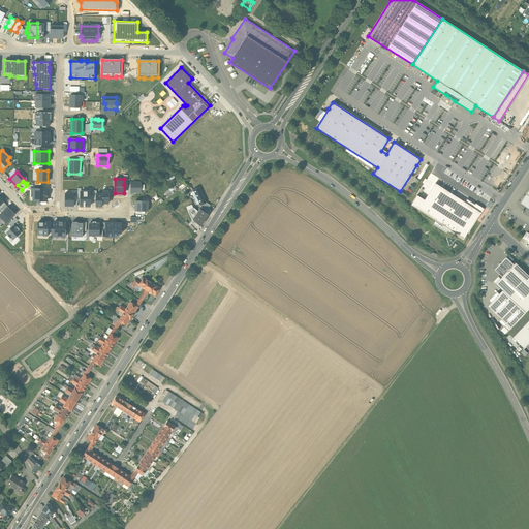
[(130,182),(130,192),(142,193),(142,182),(130,182)]
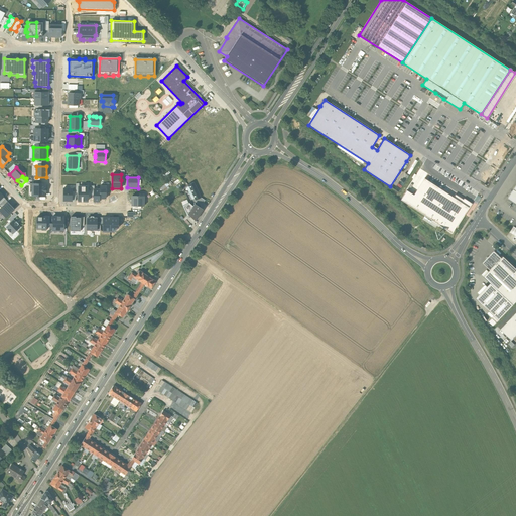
[(401,200),(452,233),(456,227),(457,227),(472,204),(464,199),(464,200),(456,195),(454,198),(424,178),(414,196),(407,190),(401,200)]
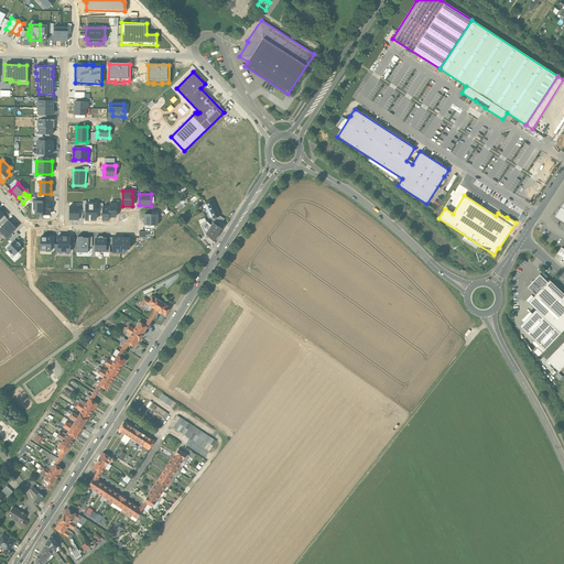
[(35,210),(35,215),(50,215),(50,210),(51,210),(51,205),(50,205),(50,202),(33,201),(33,210),(35,210)]
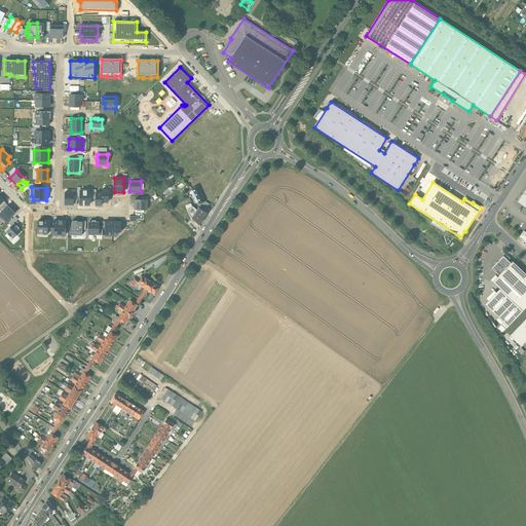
[(197,187),(192,189),(199,203),(204,201),(197,187)]
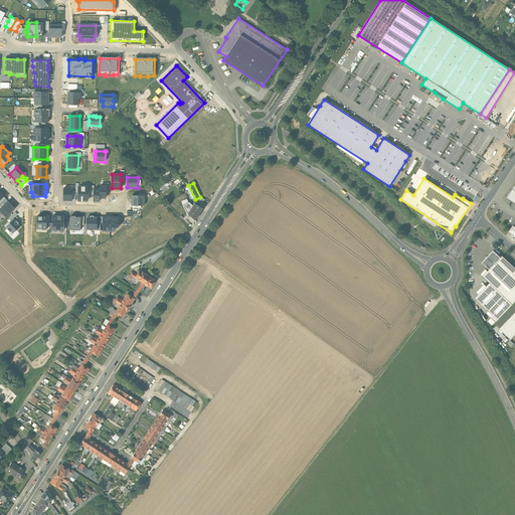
[(88,187),(78,186),(78,200),(88,201),(88,187)]
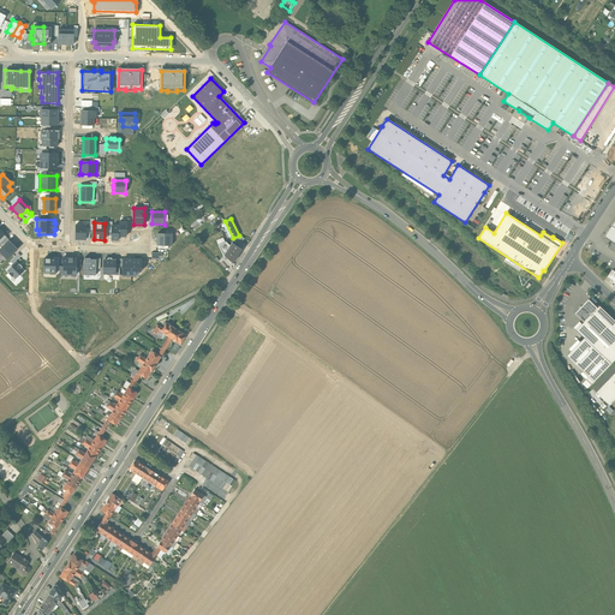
[(85,225),(76,225),(76,239),(85,239),(85,225)]
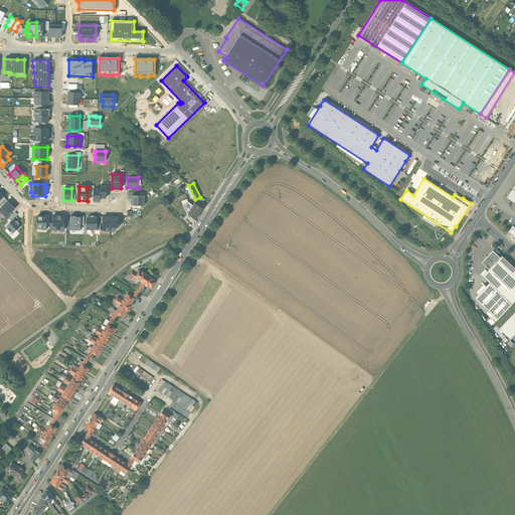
[(139,196),(132,195),(132,205),(144,205),(144,194),(139,194),(139,196)]
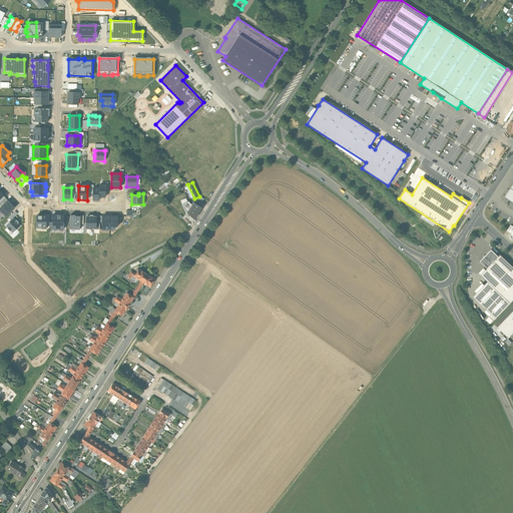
[(0,207),(0,209),(6,215),(14,207),(12,205),(11,205),(9,203),(10,203),(8,201),(2,206),(0,207)]
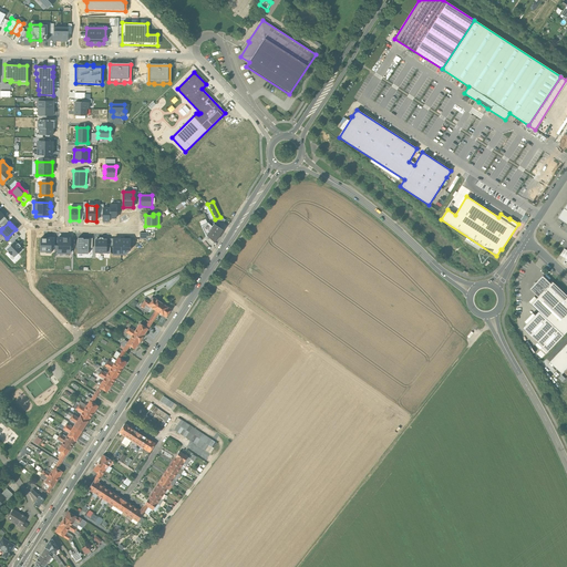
[(212,227),(208,223),(202,226),(206,236),(207,235),(212,227)]
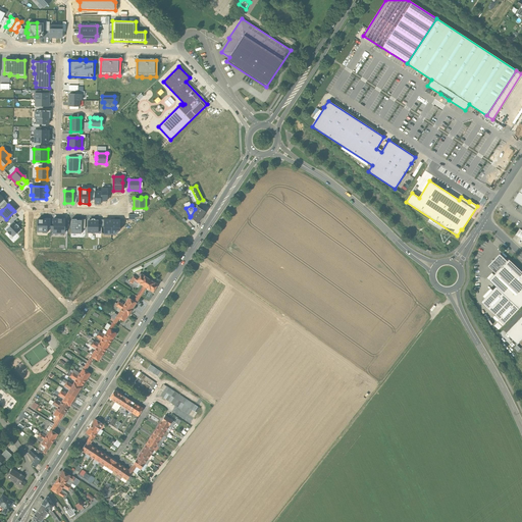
[(197,206),(195,209),(191,216),(198,223),(205,212),(197,206)]
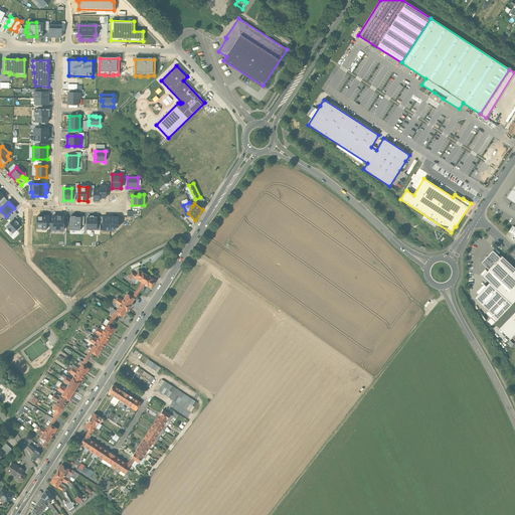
[(11,221),(13,218),(17,214),(15,212),(8,218),(11,221)]
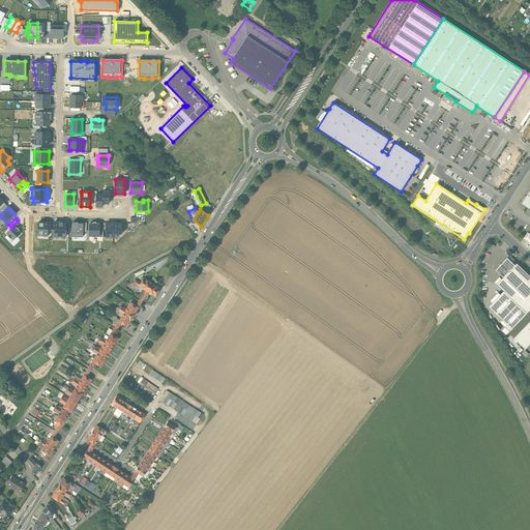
[(39,223),(37,223),(37,235),(43,235),(43,236),(48,236),(48,231),(49,222),(41,222),(41,223),(39,223)]
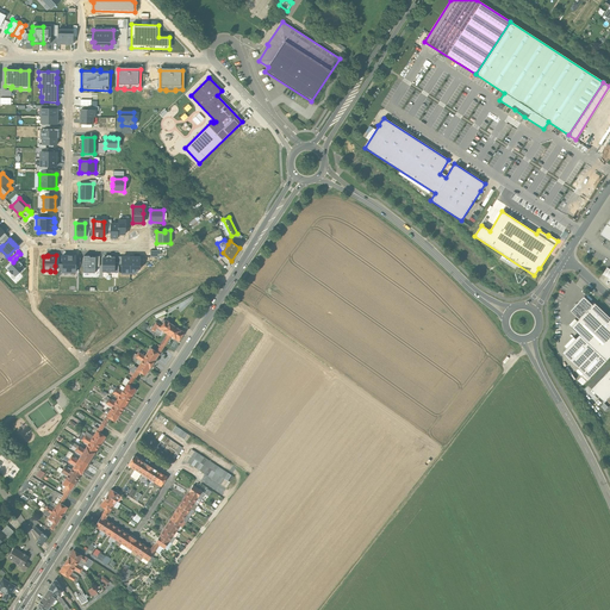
[(75,255),(62,255),(62,272),(75,273),(75,255)]
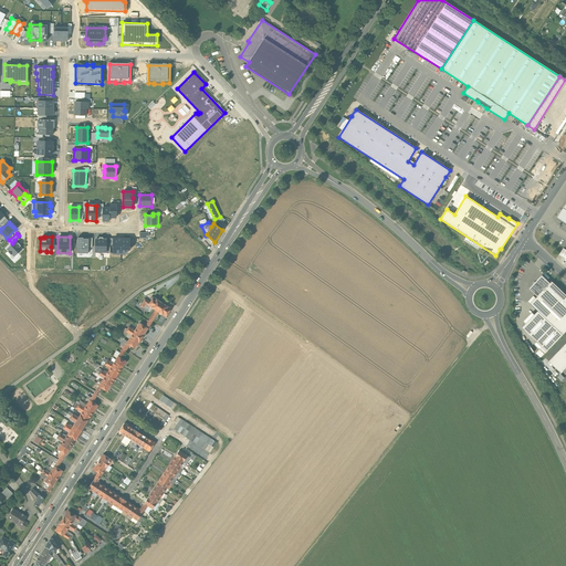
[(88,248),(88,239),(83,239),(83,238),(77,238),(77,253),(88,253),(88,248)]
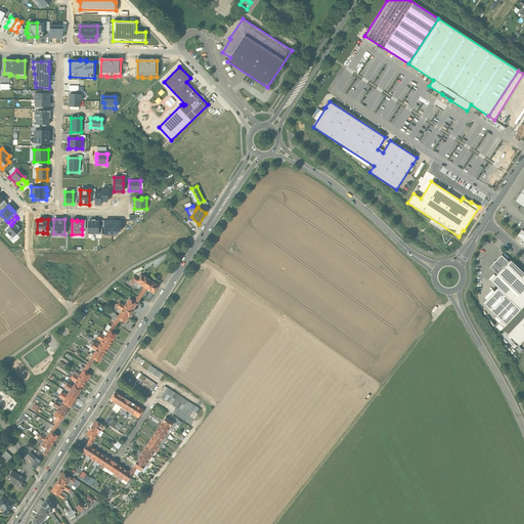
[(85,220),(77,220),(77,221),(82,221),(82,229),(85,229),(85,220)]
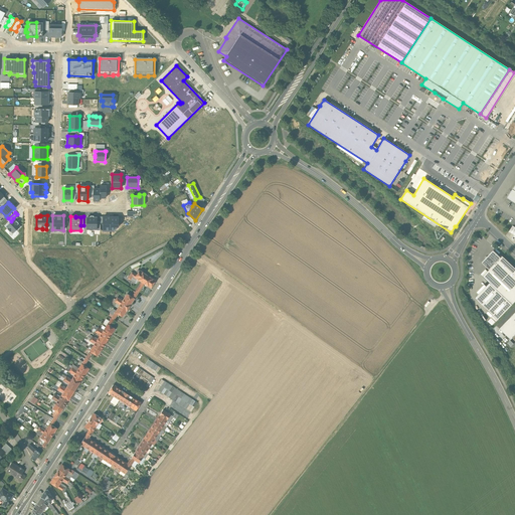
[(97,221),(97,217),(94,217),(94,216),(91,216),(91,217),(87,217),(87,229),(90,229),(90,230),(94,230),(94,229),(96,229),(97,229),(97,221)]
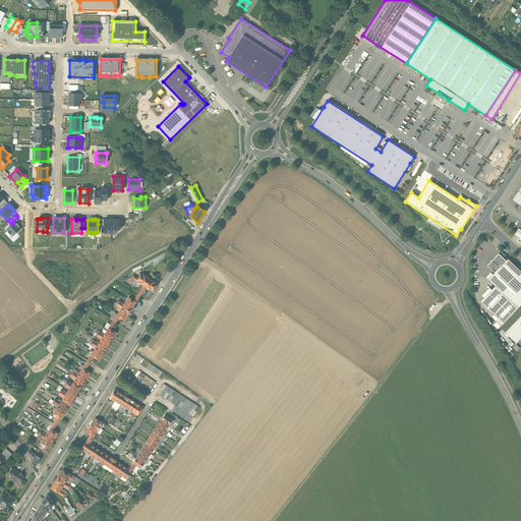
[(119,220),(111,220),(111,233),(115,234),(120,229),(120,224),(119,224),(119,220)]
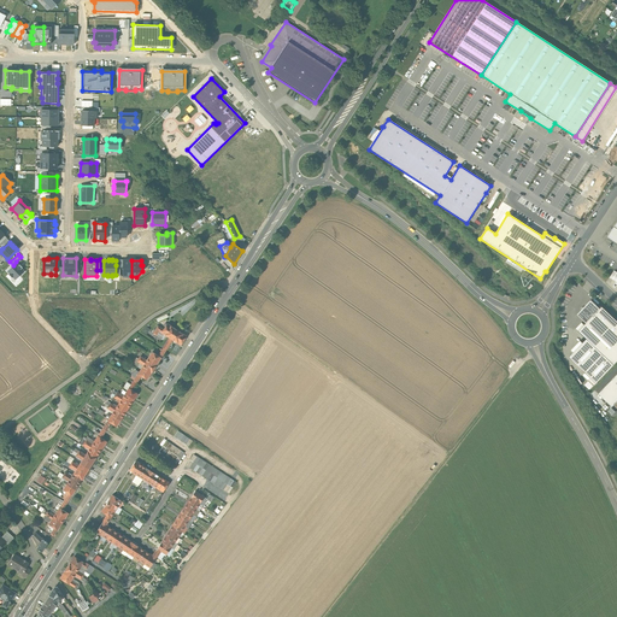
[(17,263),(16,262),(13,265),(6,271),(10,274),(9,275),(12,278),(12,277),(16,280),(15,281),(16,281),(25,271),(24,271),(22,269),(22,268),(19,265),(16,263),(17,263)]
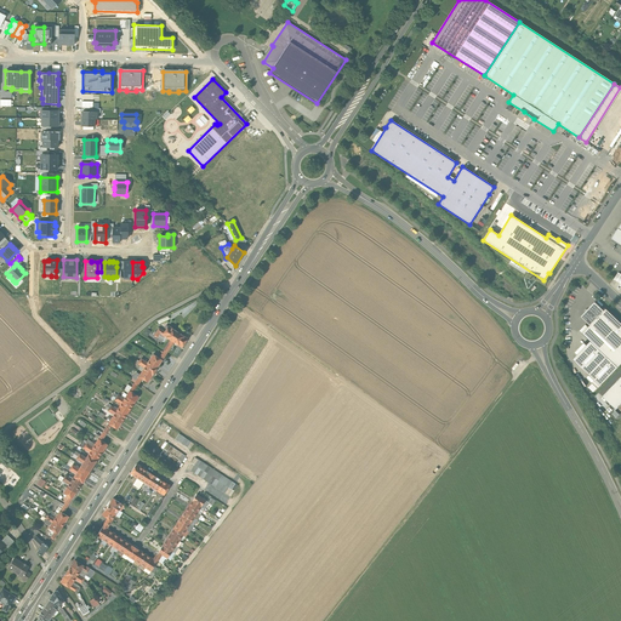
[(594,302),(581,317),(590,325),(604,311),(594,302)]
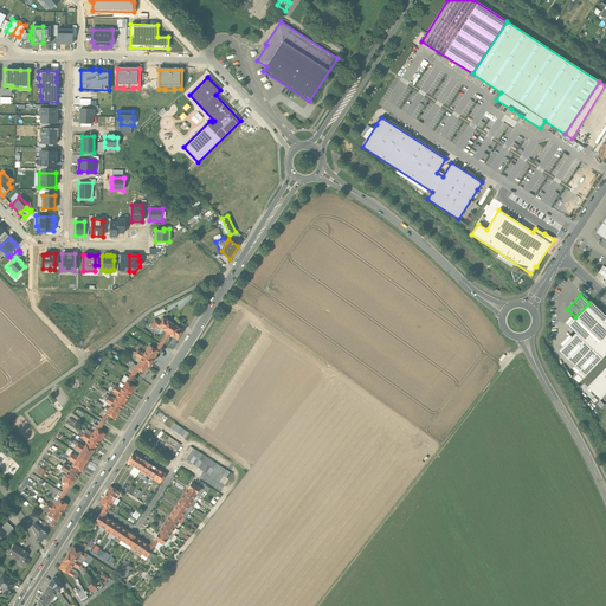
[(605,354),(605,315),(592,301),(590,303),(575,317),(568,326),(577,333),(603,359),(605,354)]
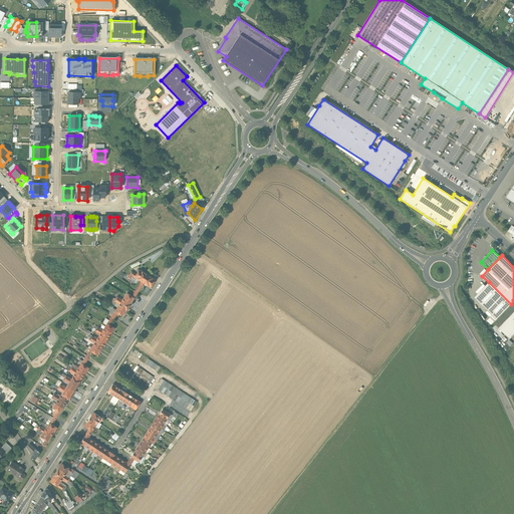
[(148,275),(140,270),(137,275),(135,277),(142,281),(143,282),(148,275)]
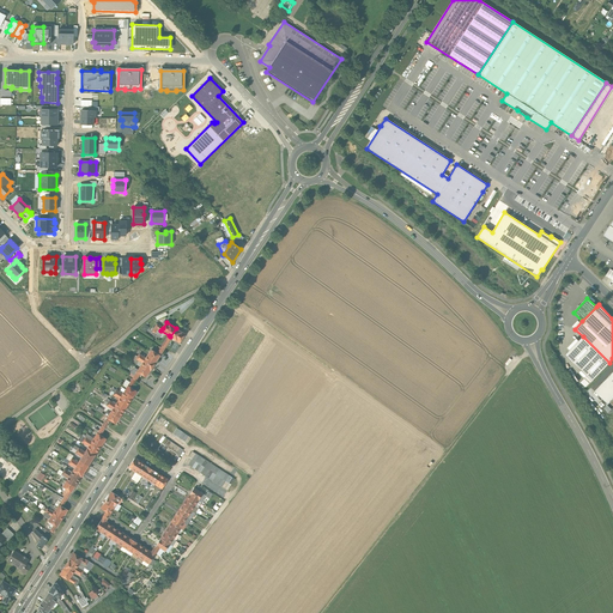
[(169,335),(162,346),(165,347),(171,338),(180,343),(186,334),(176,328),(170,337),(169,335)]
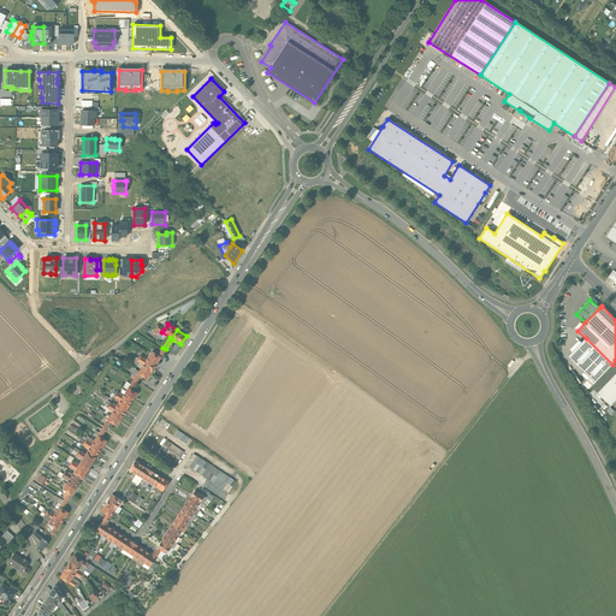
[(612,365),(586,338),(568,356),(585,372),(581,374),(587,380),(584,384),(588,390),(612,365)]
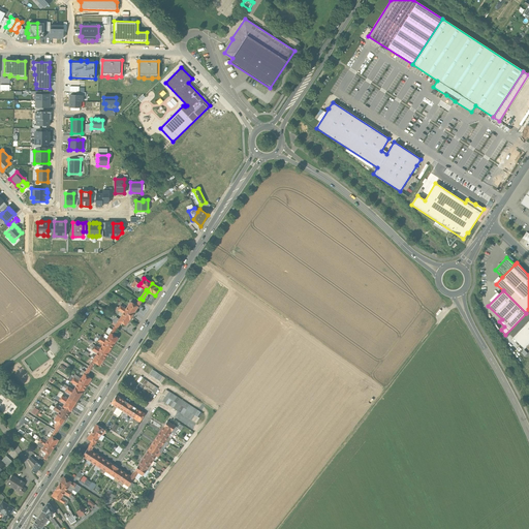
[(135,305),(130,302),(127,307),(135,312),(142,302),(138,300),(135,305)]
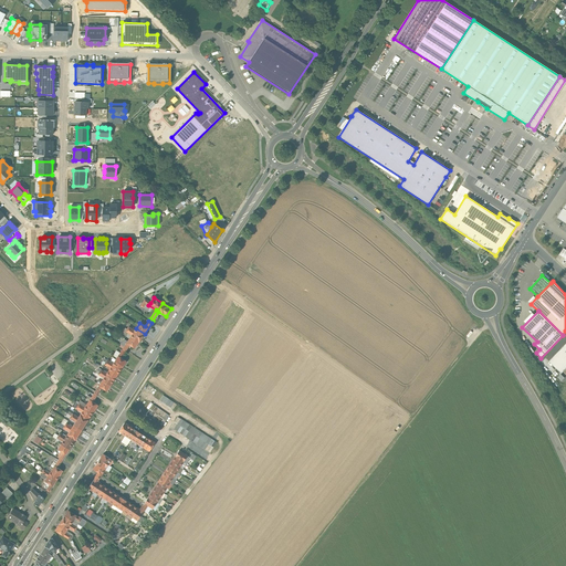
[(145,334),(136,328),(135,331),(128,327),(127,329),(142,338),(145,334)]
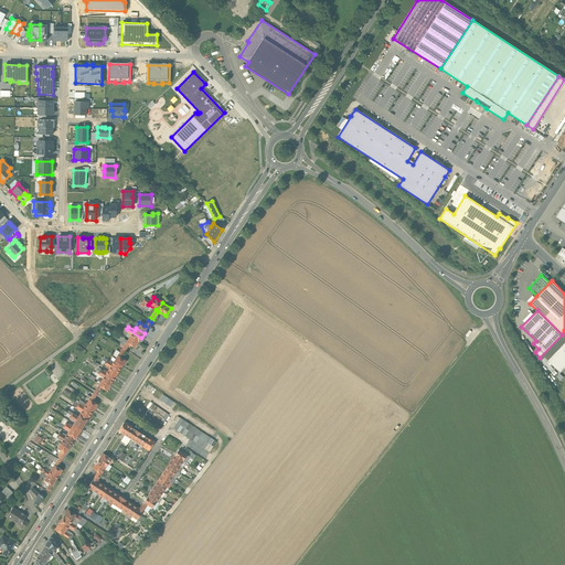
[(141,338),(127,329),(126,331),(131,334),(130,338),(138,342),(141,338)]
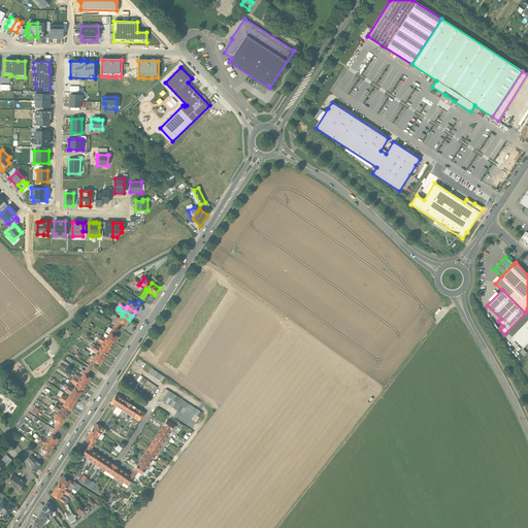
[(129,320),(122,316),(114,325),(118,327),(121,322),(126,325),(129,320)]
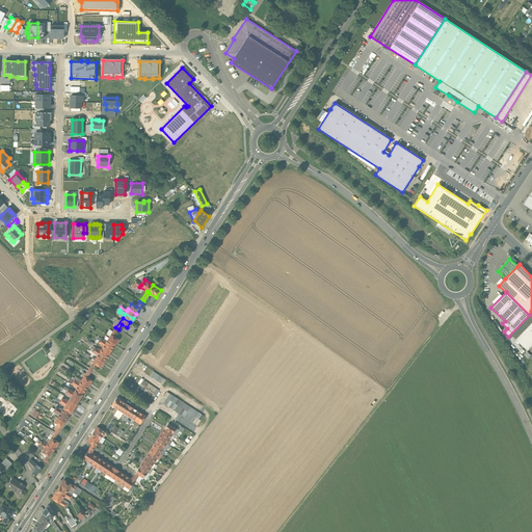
[(531,322),(515,340),(528,351),(531,346),(531,322)]
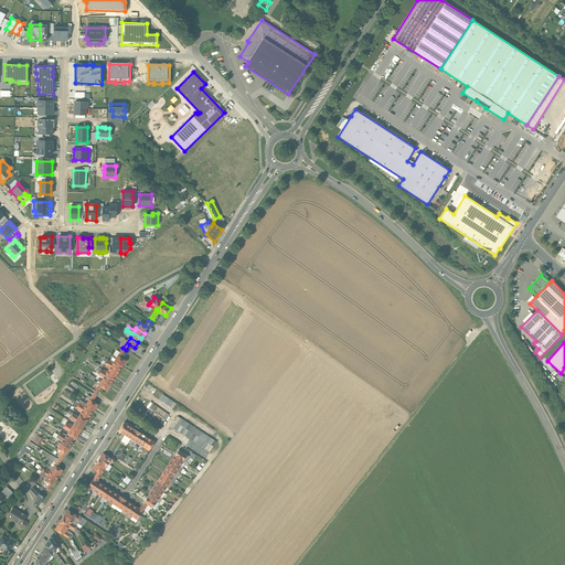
[(121,350),(115,361),(123,366),(126,361),(120,358),(125,352),(121,350)]
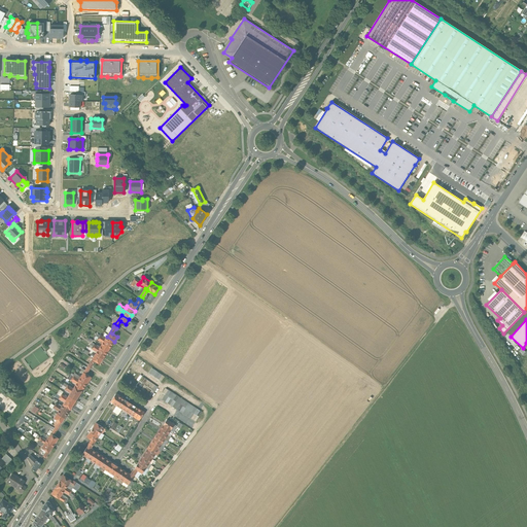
[(114,342),(107,337),(105,339),(100,336),(99,338),(111,346),(114,342)]
